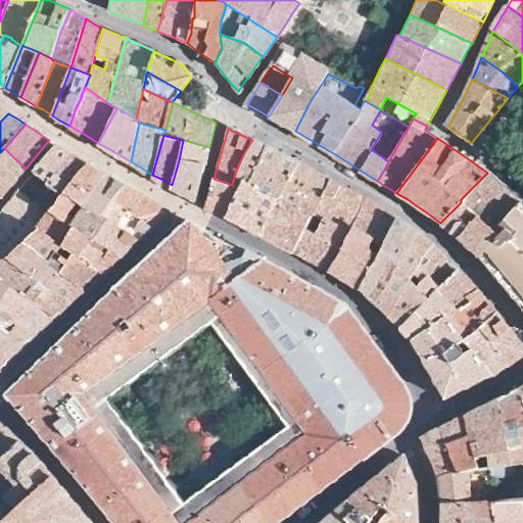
[(179,160),(172,185),(185,193),(196,200),(209,147),(183,140),(179,160)]
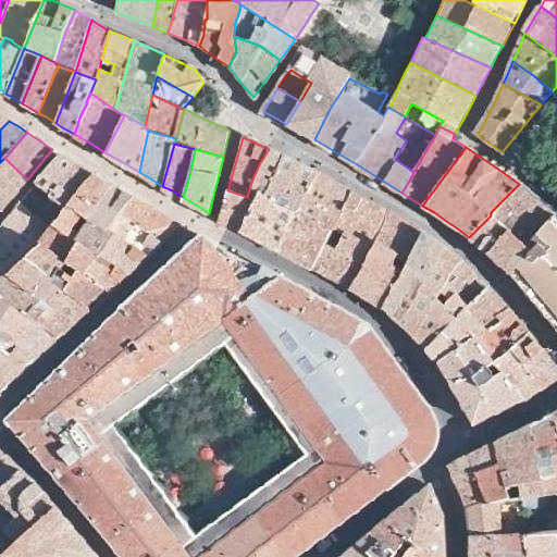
[(270,182),(283,156),(276,152),(269,149),(259,164),(252,180),(247,197),(256,200),(259,194),(263,196),(270,182)]
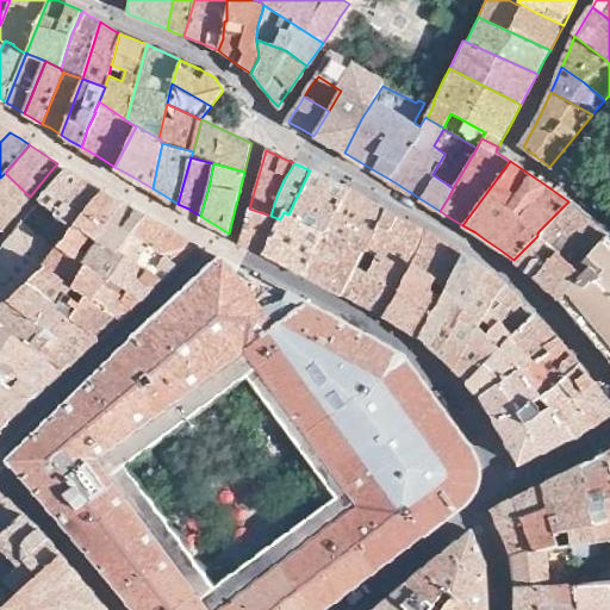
[(61,174),(39,199),(56,212),(55,213),(72,226),(75,223),(101,190),(82,179),(66,168),(61,174)]
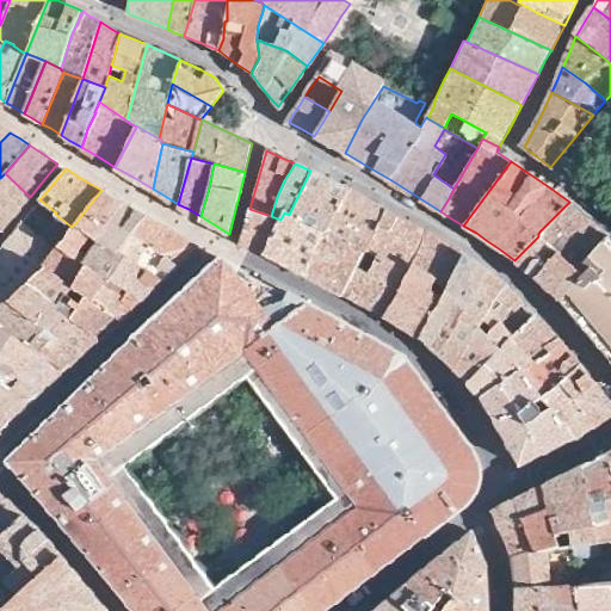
[(332,220),(346,189),(333,181),(310,171),(296,199),(289,215),(322,232),(325,233),(332,220)]
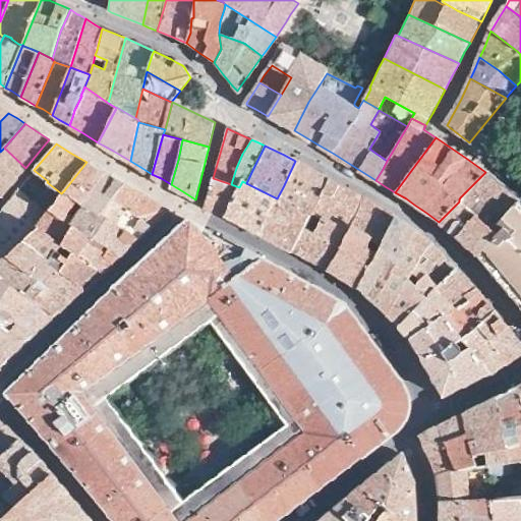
[(0,152),(0,195),(2,197),(12,186),(26,169),(25,168),(4,148),(0,152)]
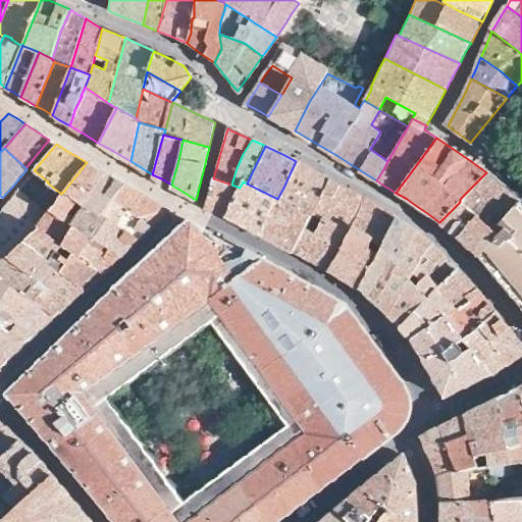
[(310,216),(312,213),(314,208),(329,179),(325,176),(304,165),(296,161),(283,188),(277,199),(289,206),(310,216)]
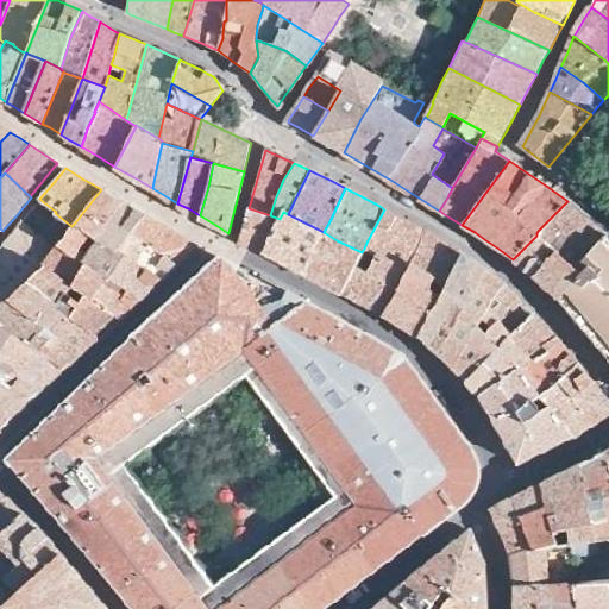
[(101,189),(75,223),(76,225),(58,245),(75,257),(77,256),(89,236),(95,238),(98,236),(114,217),(125,202),(115,196),(101,189)]
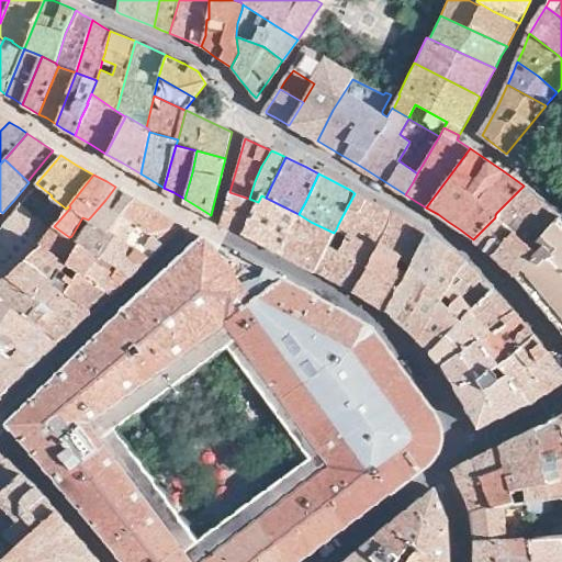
[(29,192),(7,217),(4,221),(0,225),(0,281),(6,276),(9,278),(25,260),(38,248),(42,244),(42,243),(42,242),(42,240),(52,225),(53,225),(54,226),(70,208),(69,205),(66,209),(51,197),(52,195),(36,183),(29,192)]
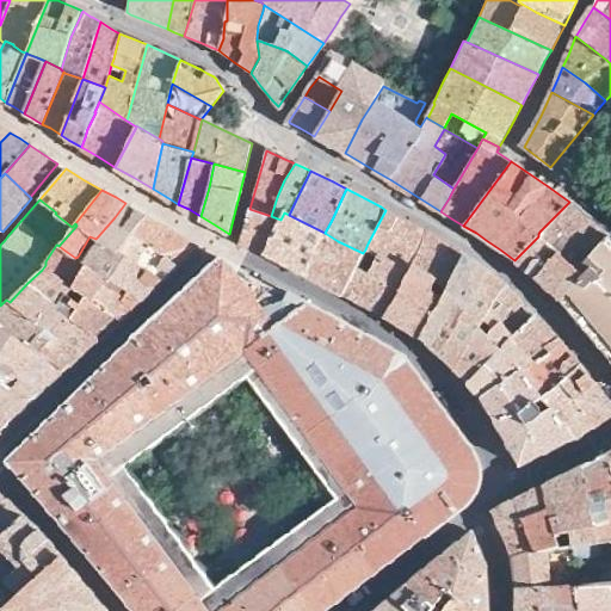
[(596,222),(569,202),(539,232),(538,234),(538,236),(555,252),(576,271),(610,234),(596,222)]
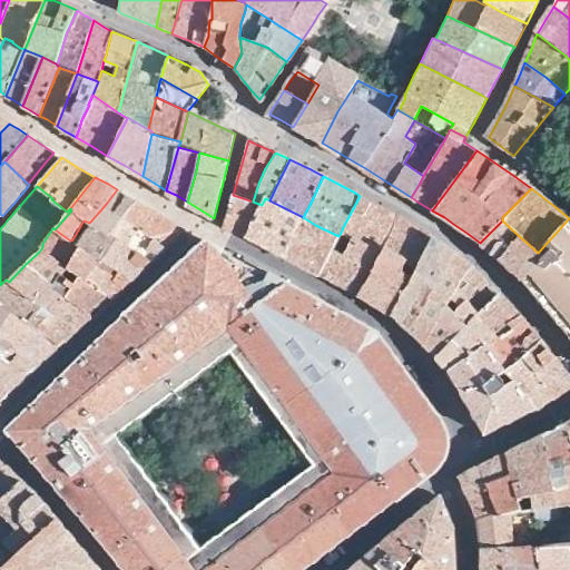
[(91,220),(89,223),(110,235),(111,233),(125,217),(137,200),(127,196),(117,189),(107,203),(91,220)]
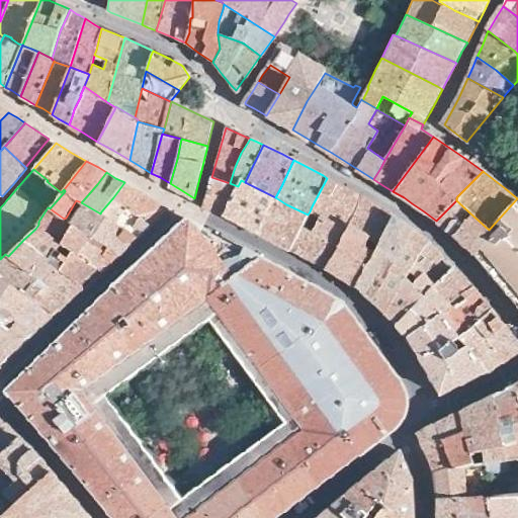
[(213,210),(225,216),(228,208),(238,186),(230,183),(211,177),(203,205),(213,210)]
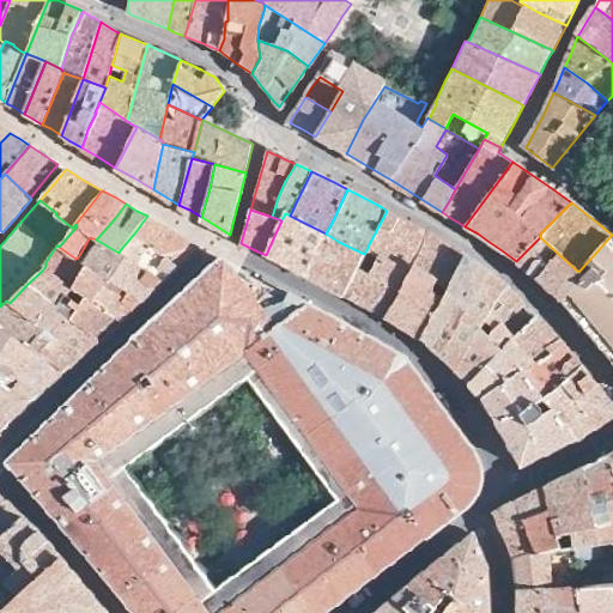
[(369,244),(366,250),(378,256),(378,254),(412,271),(414,263),(428,234),(406,222),(387,211),(369,244)]
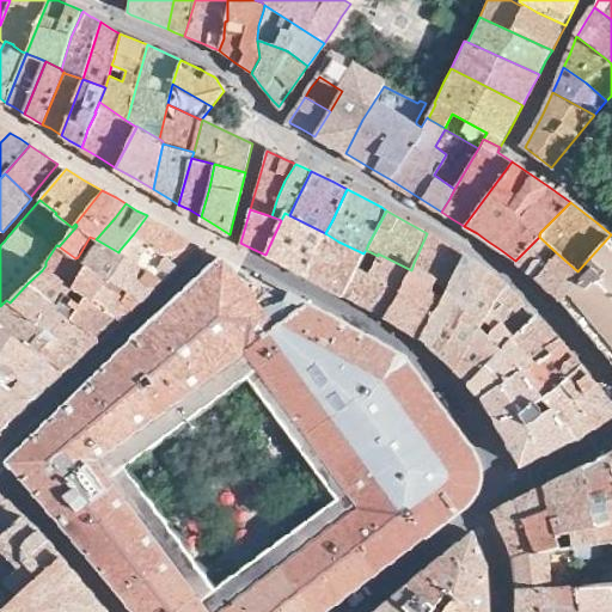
[(305,275),(323,232),(289,215),(285,213),(281,220),(269,246),(265,255),(287,267),(305,275)]
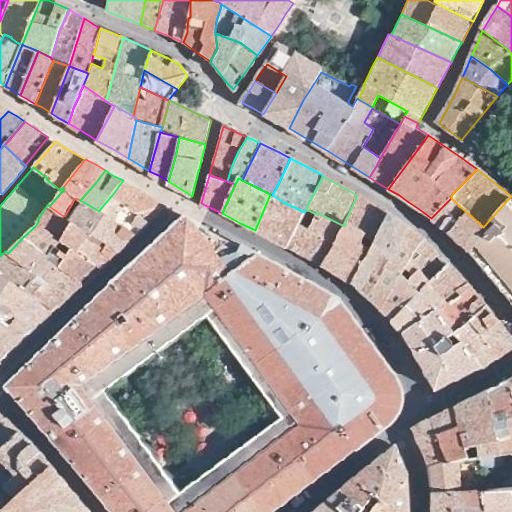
[(133,187),(123,180),(112,195),(136,213),(148,221),(156,214),(164,205),(151,197),(145,193),(133,187)]
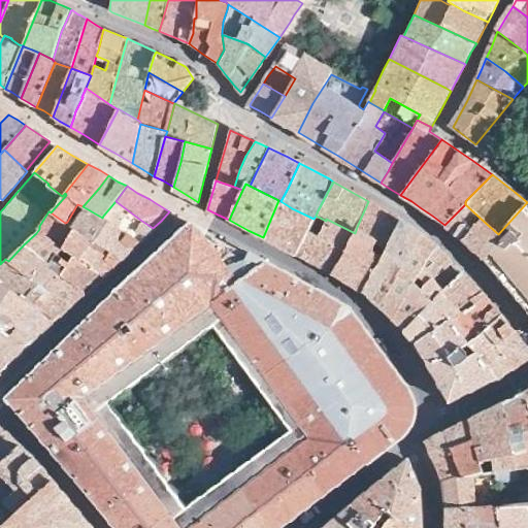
[(307,231),(314,219),(292,208),(281,201),(278,200),(263,237),(279,246),(296,255),(307,231)]
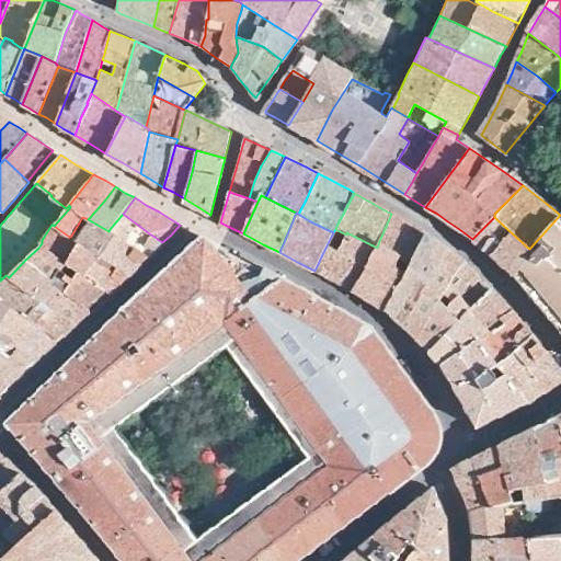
[(127,239),(149,256),(156,249),(162,242),(149,233),(123,214),(110,229),(127,239)]
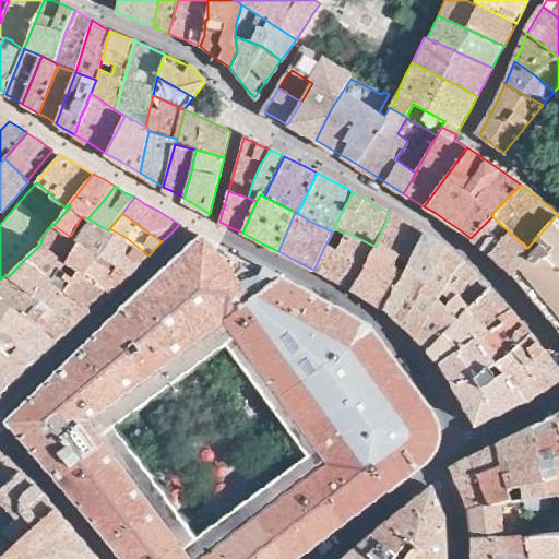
[(413,227),(390,213),(378,240),(401,253),(411,259),(424,234),(413,227)]
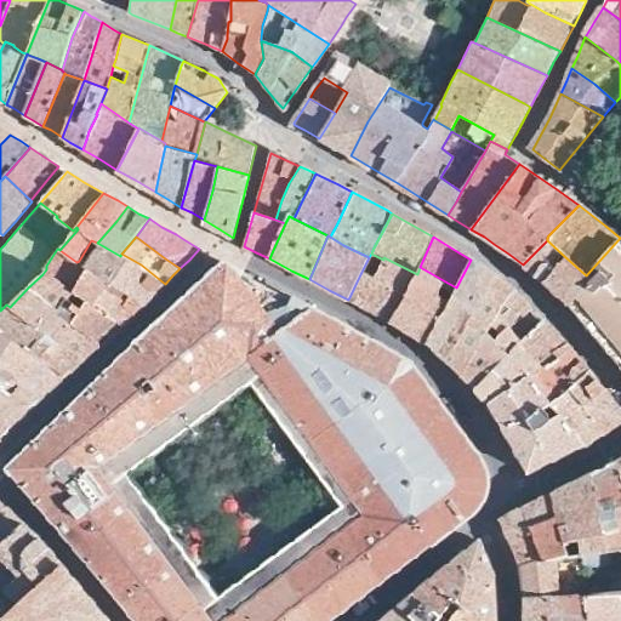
[(620,239),(620,238),(586,275),(590,279),(568,306),(594,336),(596,339),(613,359),(616,363),(620,370),(620,239)]
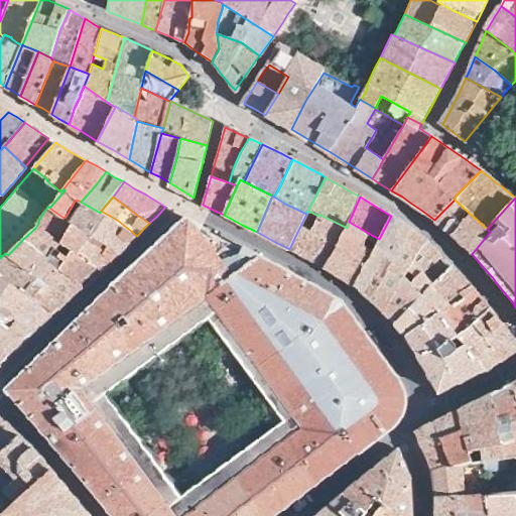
[(454,201),(434,220),(443,228),(452,235),(469,213),(455,200),(454,201)]
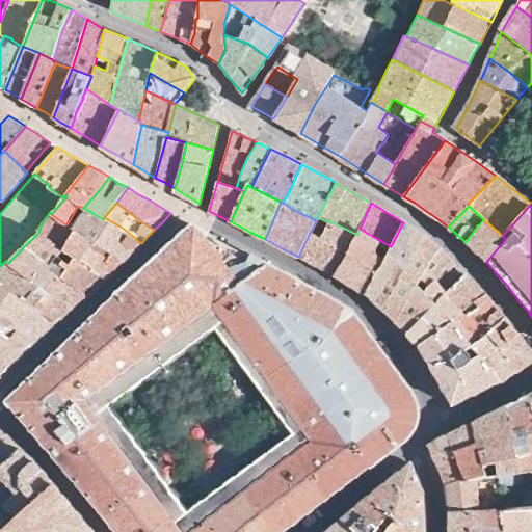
[(108,250),(124,262),(133,251),(141,243),(121,227),(104,217),(103,219),(83,208),(73,227),(90,239),(90,240),(91,241),(92,242),(108,250)]
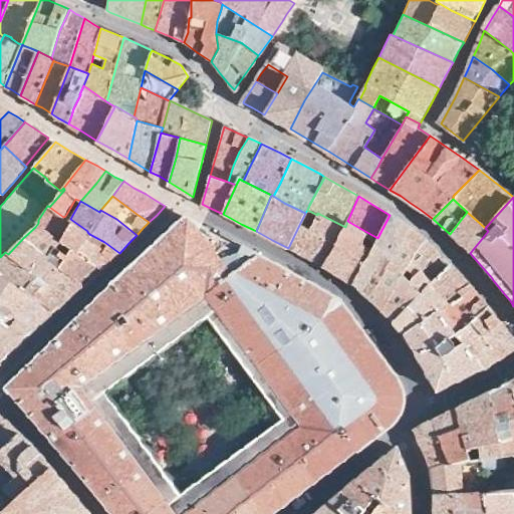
[(63,217),(49,207),(48,206),(47,206),(38,220),(38,221),(38,222),(38,223),(51,232),(53,235),(61,241),(74,250),(79,254),(102,270),(110,261),(119,253),(104,242),(89,234),(88,233),(87,232),(87,231),(70,219),(65,216),(63,217)]
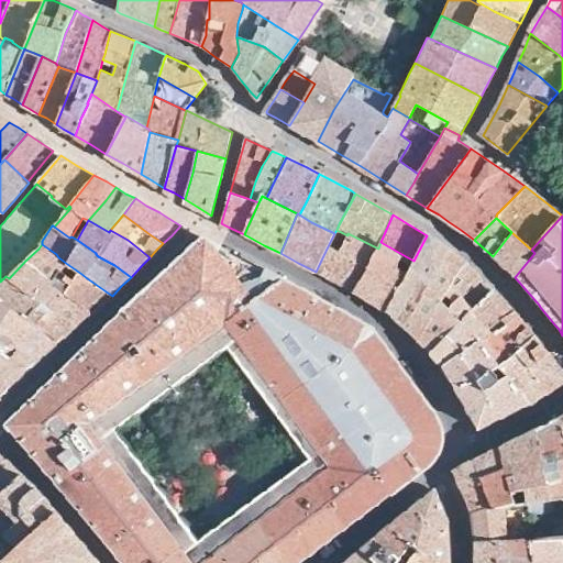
[(531,250),(511,232),(493,256),(504,266),(514,275),(515,277),(534,253),(531,250)]
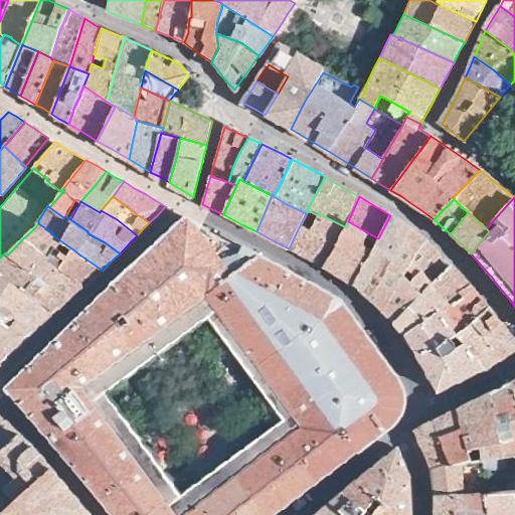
[(318,213),(318,215),(310,230),(300,225),(289,248),(306,256),(324,267),(346,227),(318,213)]
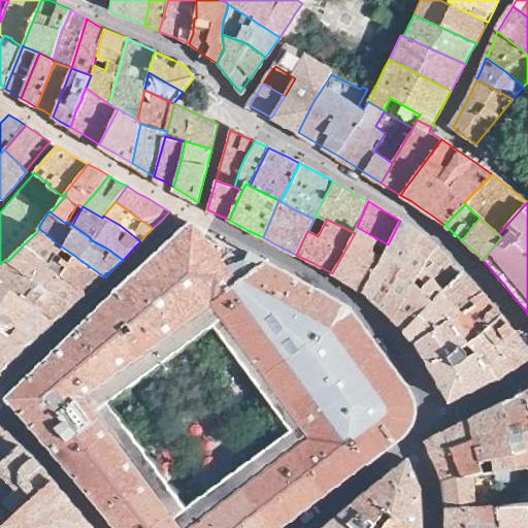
[(99,310),(6,400),(113,527),(278,527),(311,504),(352,474),(360,467),(400,438),(406,431),(409,427),(410,424),(413,420),(413,416),(414,414),(414,410),(414,407),(413,404),(411,398),(409,394),(406,388),(348,308),(262,259),(190,220),(99,310)]
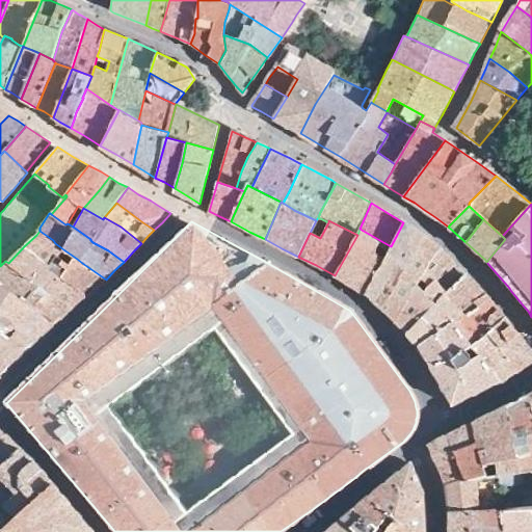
[(416,231),(403,222),(391,246),(388,253),(406,265),(408,265),(425,236),(416,231)]
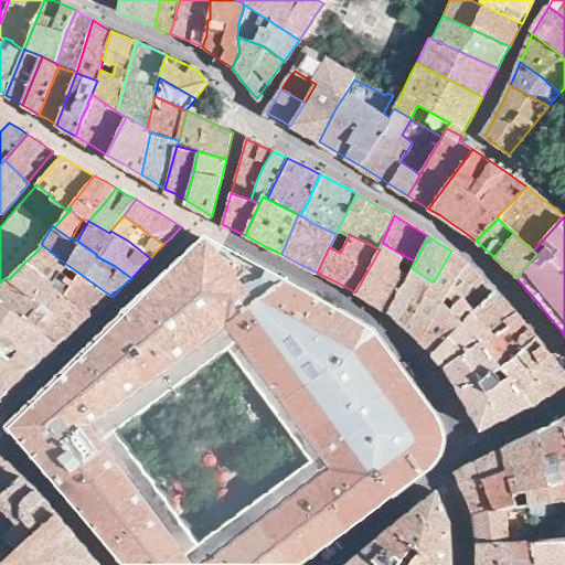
[(405,256),(382,243),(380,249),(355,292),(373,302),(390,311),(408,275),(400,269),(398,269),(398,268),(398,267),(405,256)]
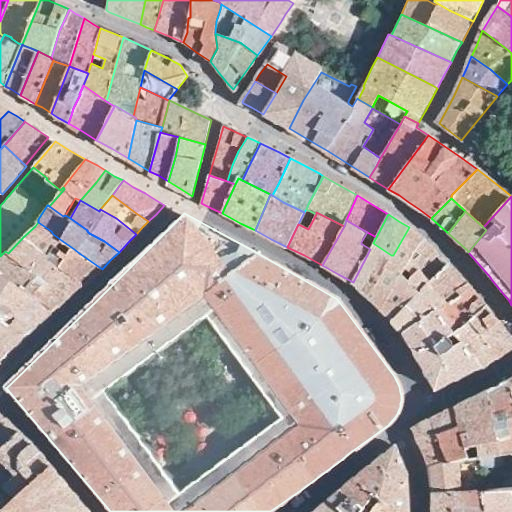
[(51,231),(38,222),(35,226),(23,237),(30,242),(87,282),(95,275),(102,269),(79,253),(74,249),(70,255),(57,246),(61,240),(53,234),(51,231)]
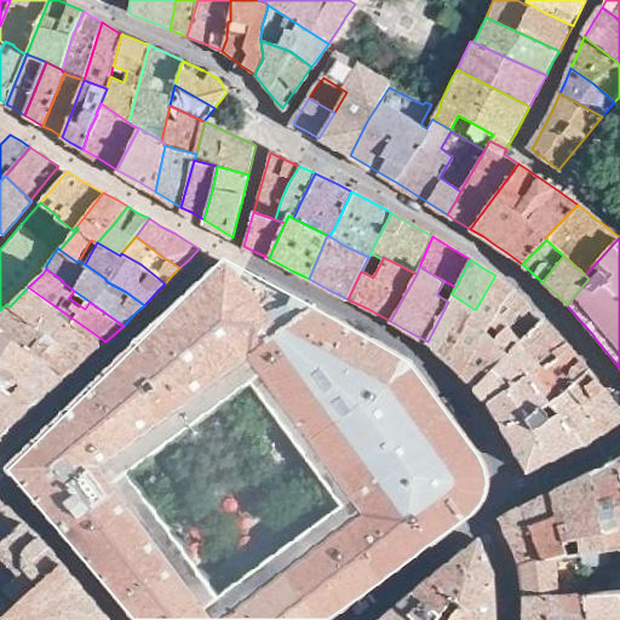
[(474,309),(469,316),(484,329),(486,331),(489,323),(498,310),(512,288),(506,283),(495,275),(476,309),(474,309)]
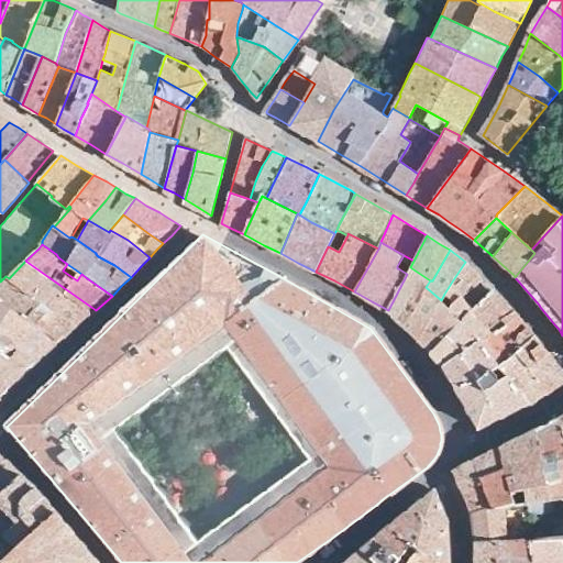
[(33,266),(25,261),(9,278),(36,298),(41,298),(64,316),(79,326),(88,318),(96,310),(33,266)]
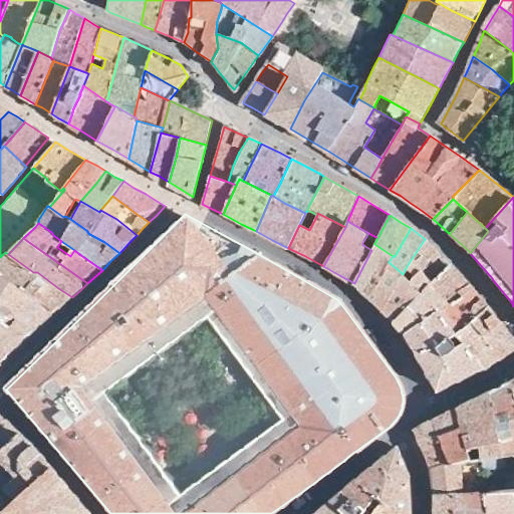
[(413,257),(406,268),(415,276),(421,270),(422,270),(423,270),(440,255),(436,250),(425,239),(413,257)]
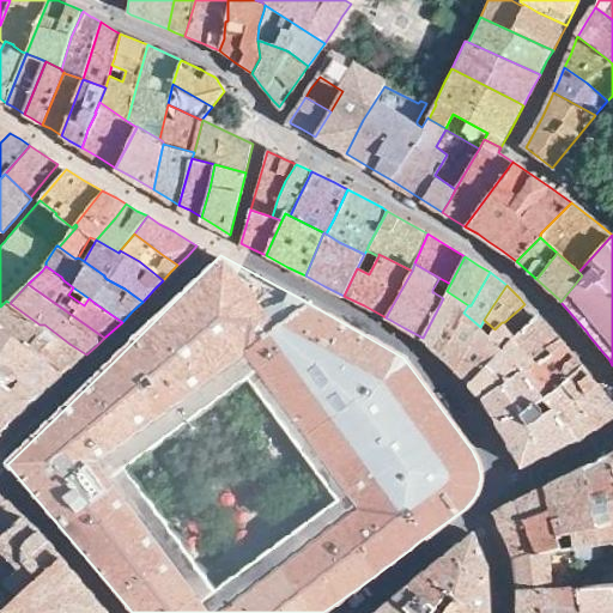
[(443,298),(423,338),(431,346),(441,356),(453,332),(463,313),(468,305),(447,291),(443,298)]
